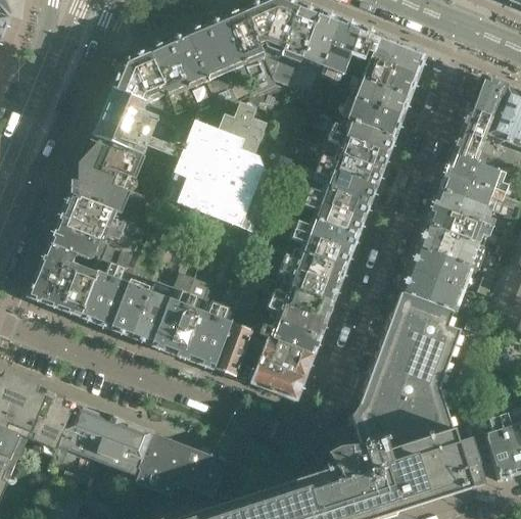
[(11,13),(5,0),(0,0),(0,33),(2,34),(11,13)]
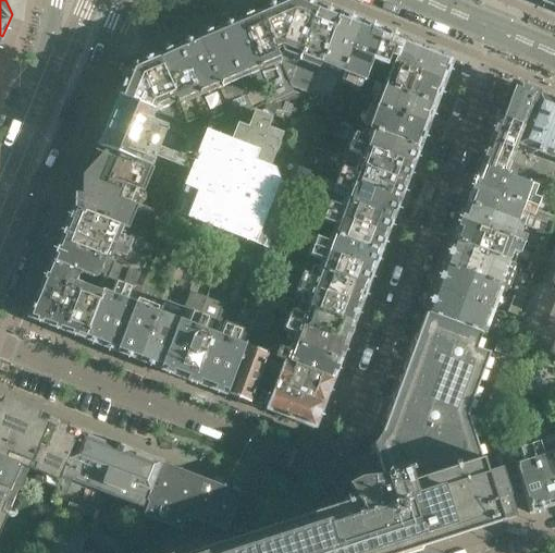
[(282,40),(297,0),(278,0),(260,8),(275,42),(282,40)]
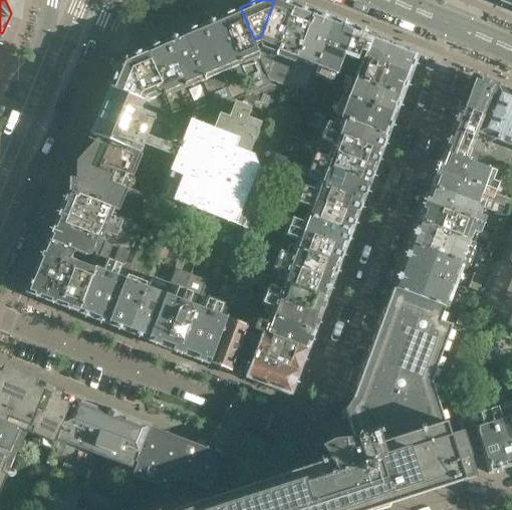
[(278,44),(295,2),(289,0),(274,0),(260,37),(278,44)]
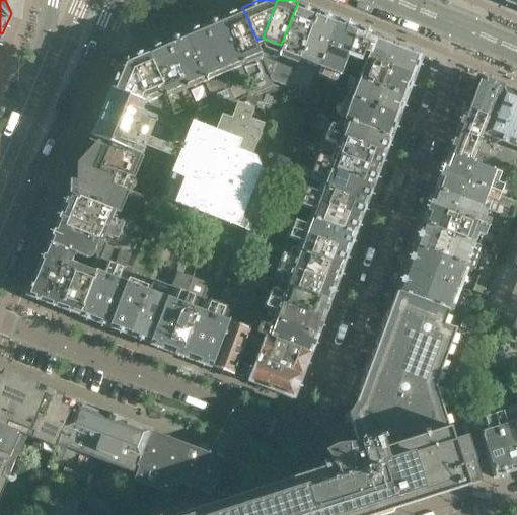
[(299,55),(316,10),(298,2),(281,45),(280,48),(299,55)]
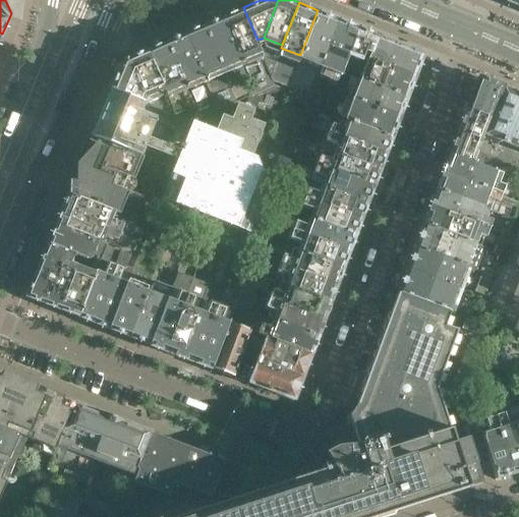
[(262,50),(257,40),(243,7),(224,15),(224,16),(242,58),(262,50)]
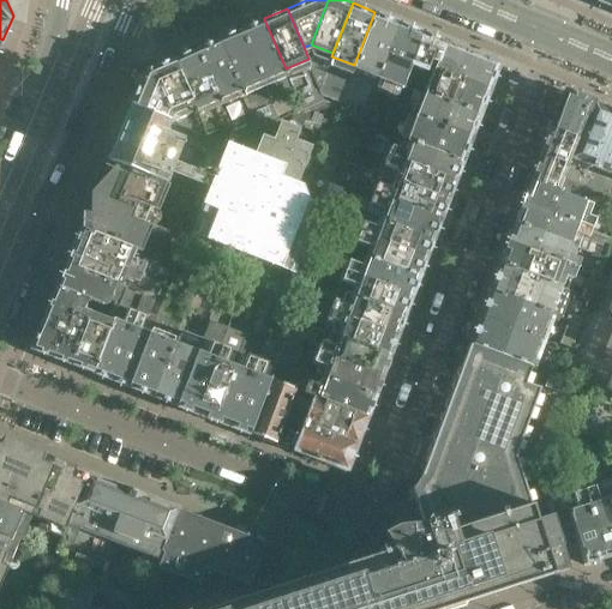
[(378,74),(400,20),(375,12),(354,65),(378,74)]
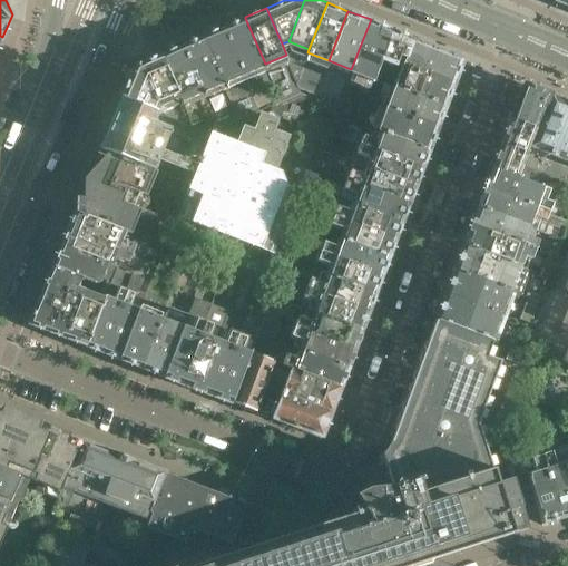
[(265,64),(245,18),(226,26),(226,25),(224,26),(245,72),(265,64)]
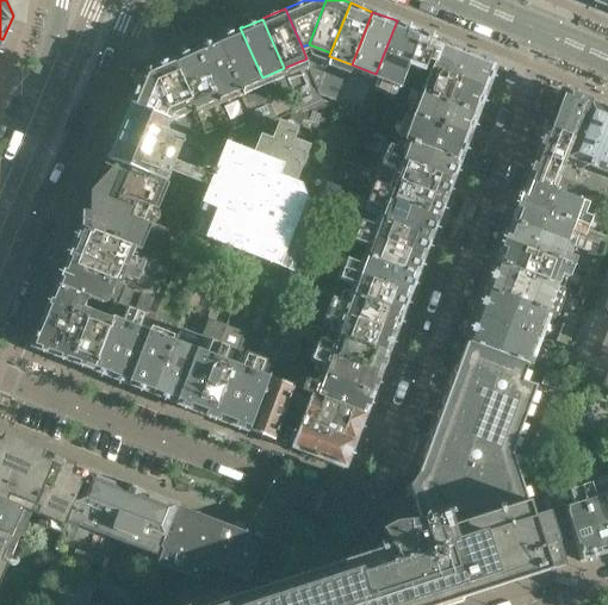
[(408,61),(421,30),(397,20),(376,74),(399,83),(408,61)]
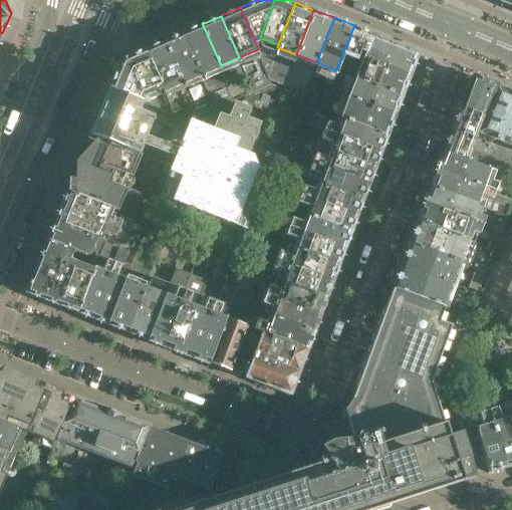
[(221,65),(202,23),(184,31),(183,31),(201,74),(221,65)]
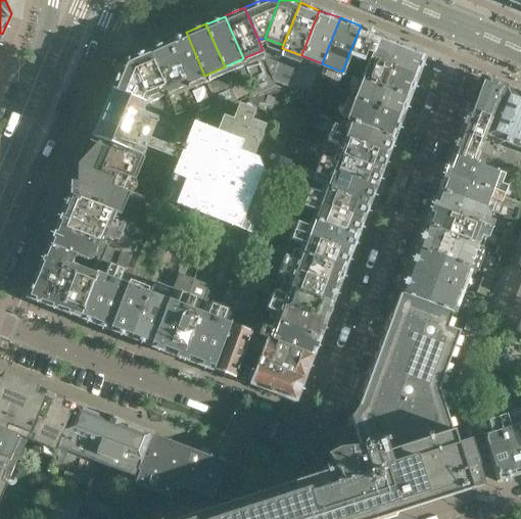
[(373,51),(379,34),(361,26),(349,52),(365,58),(368,49),(373,51)]
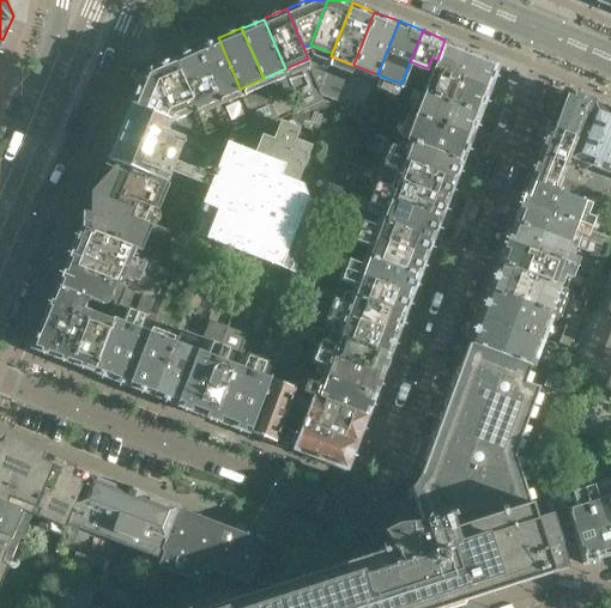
[(240,89),(218,37),(213,40),(213,38),(212,40),(204,43),(201,44),(203,44),(199,47),(199,46),(198,47),(219,97),(229,121),(228,122),(234,135),(256,125),(250,111),(248,108),(240,89)]
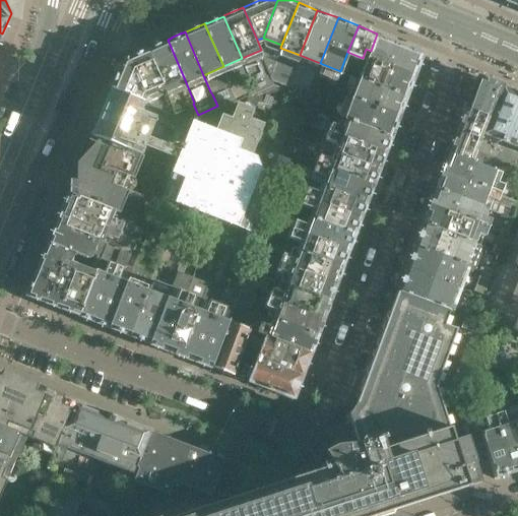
[(422,56),(424,51),(419,50),(405,45),(377,34),(371,51),(369,56),(415,73),(422,56)]
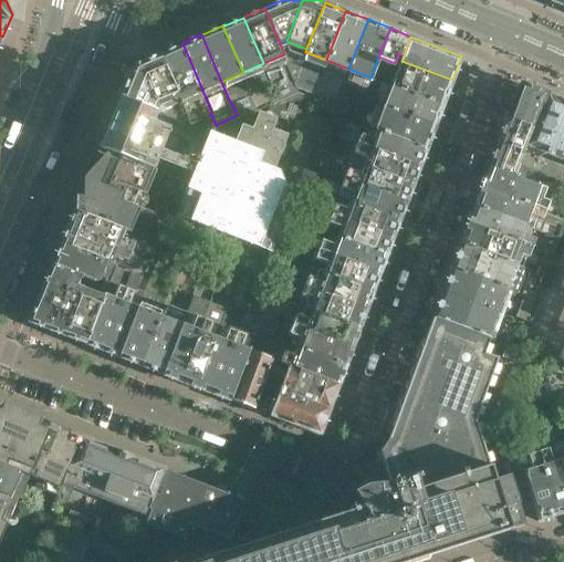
[(202,90),(183,43),(180,43),(180,44),(176,45),(175,47),(167,50),(166,50),(163,51),(162,52),(180,94),(183,99),(202,90)]
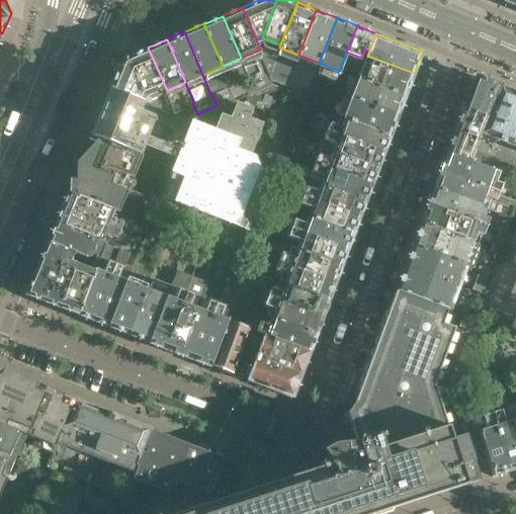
[(165,86),(148,48),(147,48),(147,49),(144,50),(143,50),(142,50),(131,55),(130,55),(129,56),(146,95),(148,94),(165,86)]
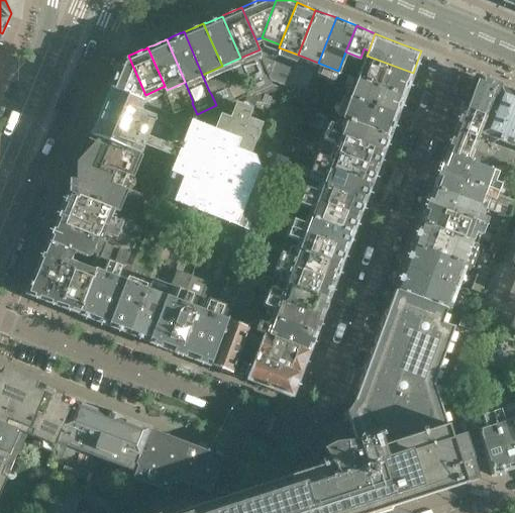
[(145,95),(128,56),(127,56),(128,57),(125,58),(124,57),(123,58),(123,59),(122,59),(122,60),(118,70),(117,71),(118,71),(116,75),(115,76),(111,86),(111,87),(111,88),(143,101),(145,95)]
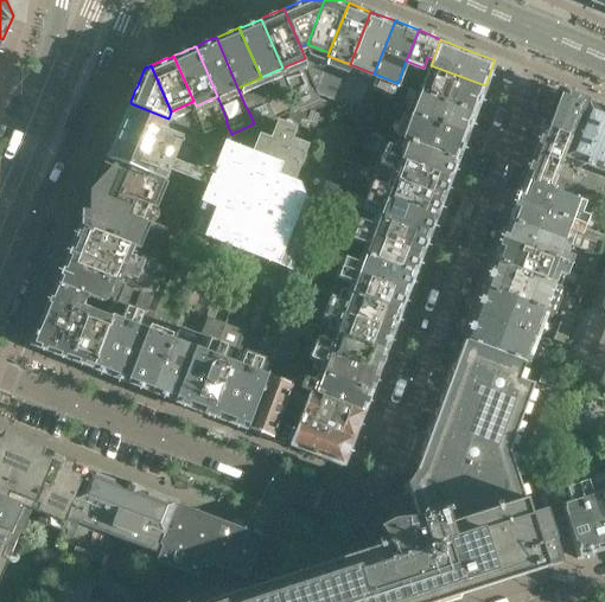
[(476,110),(485,85),(431,65),(421,90),(476,110)]
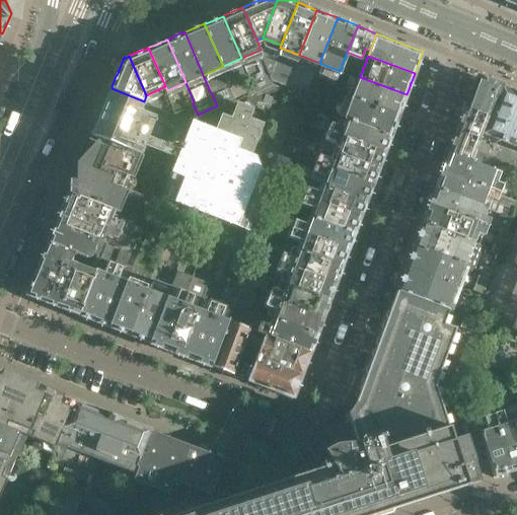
[(274,81),(270,72),(268,66),(248,75),(255,89),(274,81)]
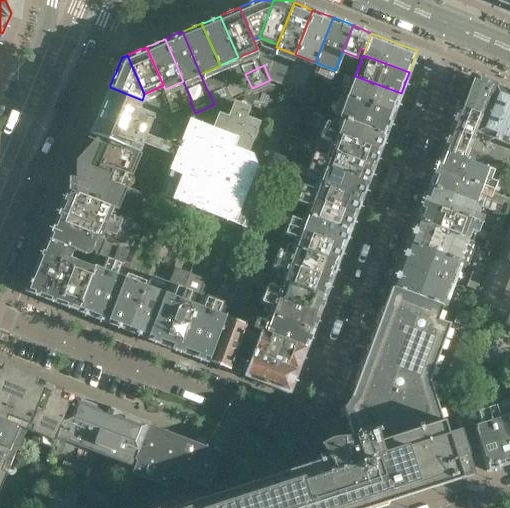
[(283,85),(288,72),(269,65),(266,71),(270,80),(283,85)]
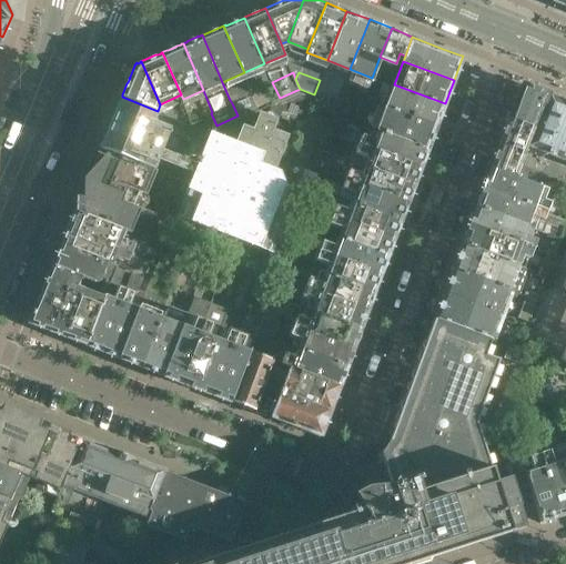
[(526,151),(527,147),(549,92),(549,91),(548,91),(544,90),(545,89),(542,89),(529,83),(531,83),(524,81),(522,87),(515,106),(514,108),(511,114),(511,117),(504,134),(503,137),(501,141),(501,142),(526,151)]
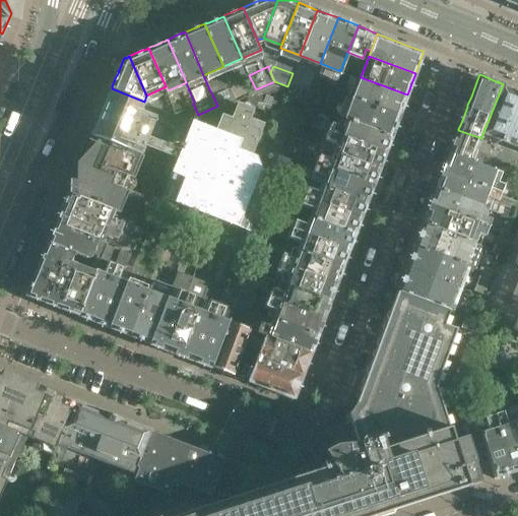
[(399,115),(407,94),(361,77),(353,98),(399,115)]
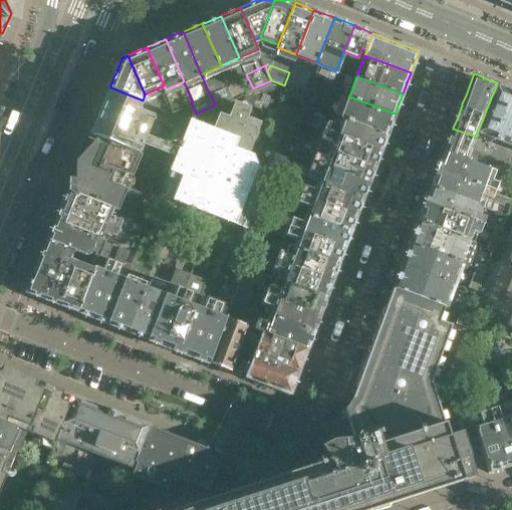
[(275,110),(281,94),(276,92),(271,80),(253,88),(243,92),(246,99),(275,110)]
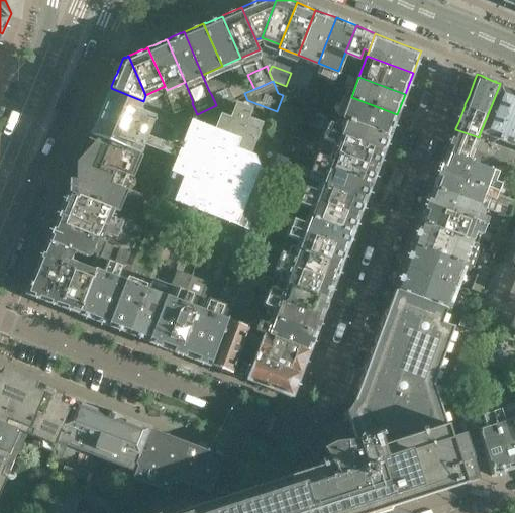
[(235,97),(229,83),(209,91),(211,94),(216,105),(235,97)]
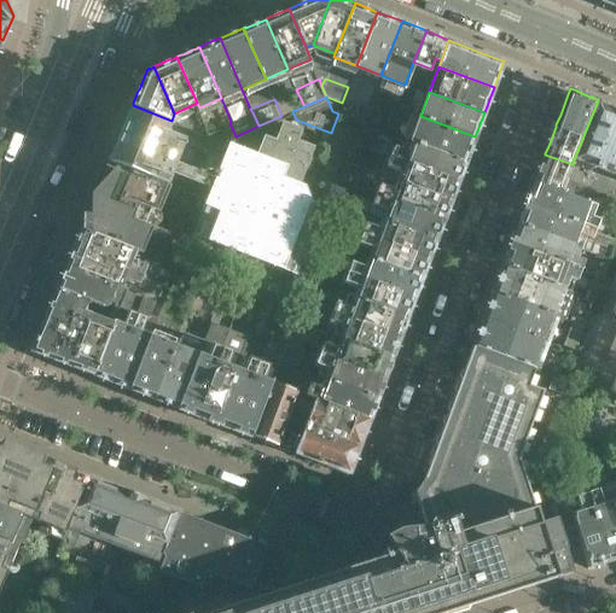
[(615,106),(598,100),(574,159),(615,174),(615,106)]
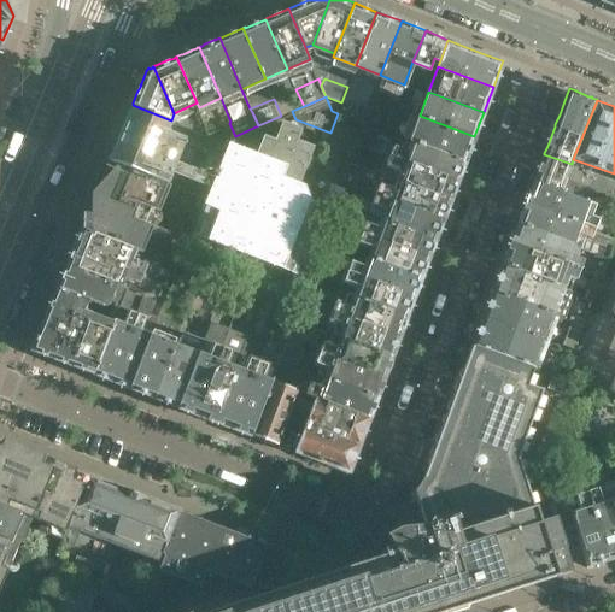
[(314,213),(299,186),(310,156),(298,151),(304,134),(282,125),(276,142),(263,137),(257,156),(223,141),(211,136),(181,124),(171,121),(133,105),(132,107),(132,106),(111,157),(173,182),(185,187),(199,193),(210,198),(195,230),(292,270),(314,213)]
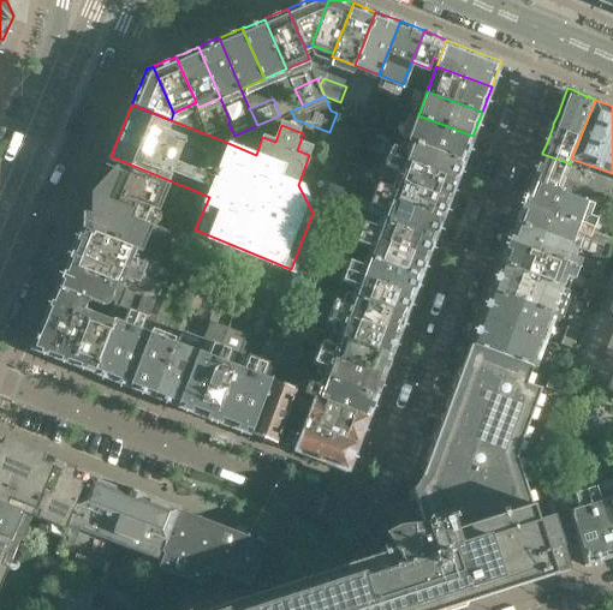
[(183,118),(178,115),(176,112),(173,113),(171,120),(180,124),(183,118)]
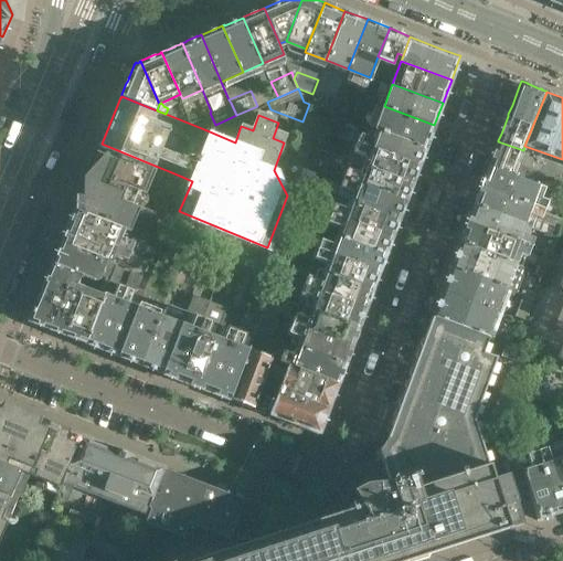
[(428,139),(434,125),(384,106),(375,128),(379,129),(426,147),(428,139)]
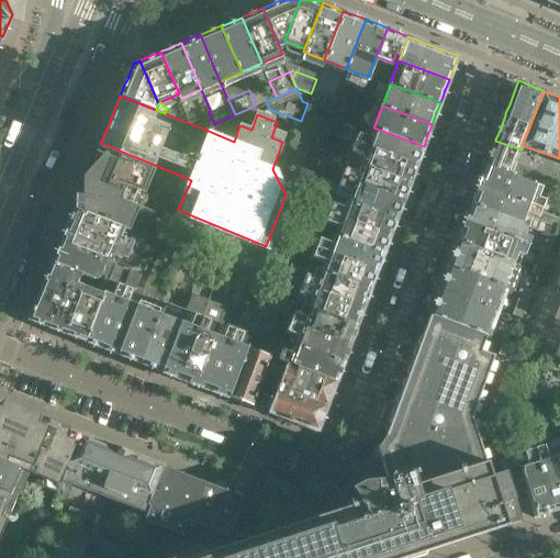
[(214,124),(209,112),(190,120),(192,124),(203,129),(214,124)]
